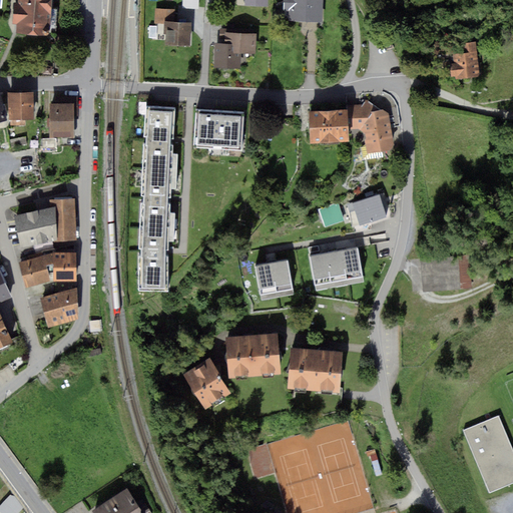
[(53,0),(20,0),(19,31),(52,33),(53,0)]
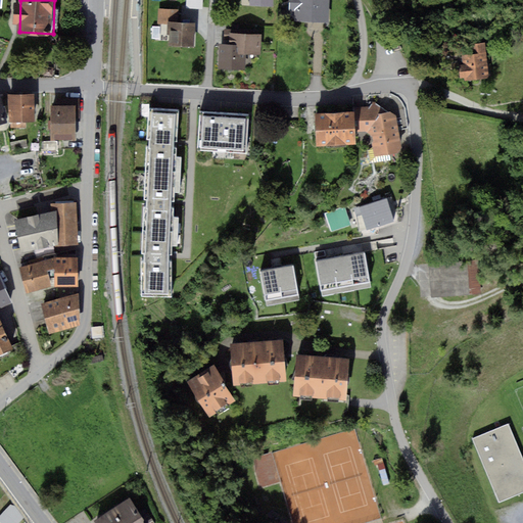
[(291,0),(291,22),(330,22),(330,0),(291,0)]
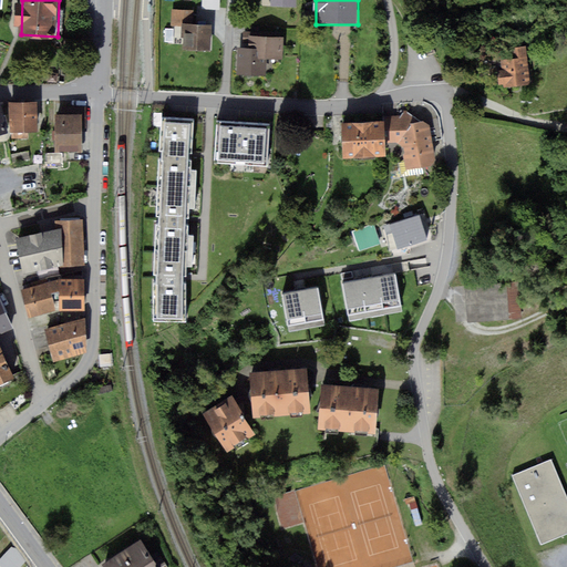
[(194,10),(171,10),(171,26),(184,26),(194,26),(194,10)]
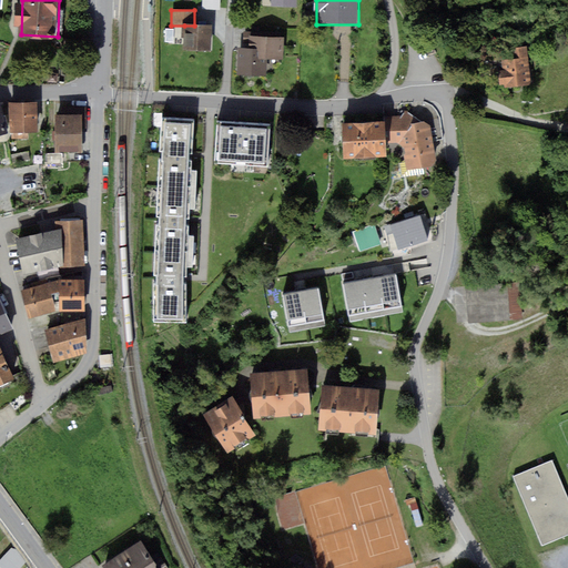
[(194,26),(184,26),(183,50),(211,51),(211,26),(194,26)]
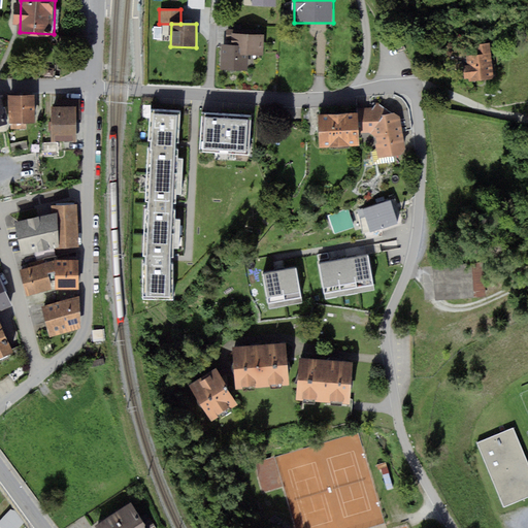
[(233,45),(222,44),(221,70),(246,71),(248,54),(261,55),(262,36),(234,34),(233,45)]
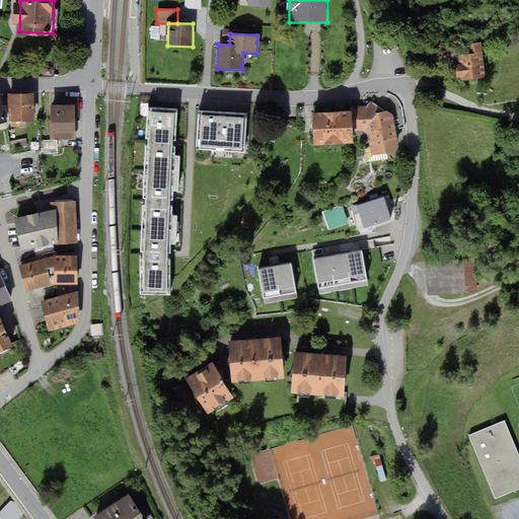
[(466,54),(458,54),(460,78),(487,75),(483,42),(465,44),(466,54)]
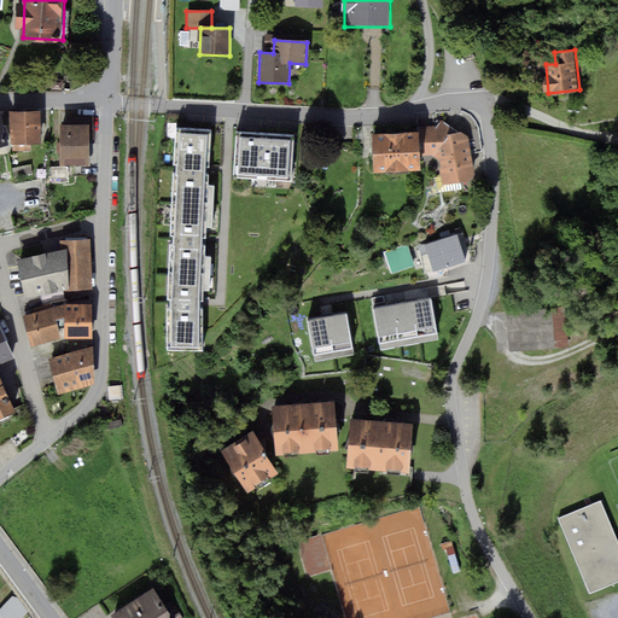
[(41,112),(11,114),(11,144),(42,144),(41,112)]
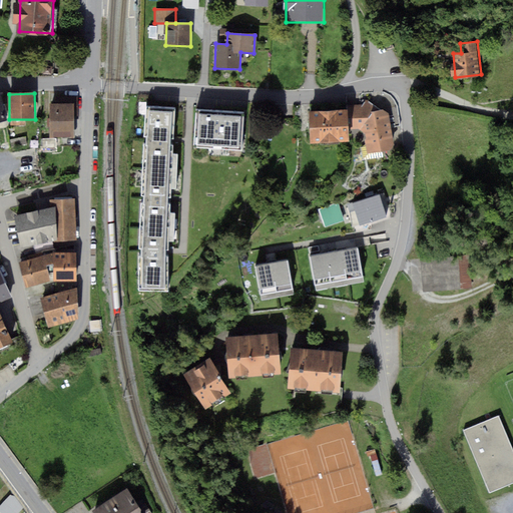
[(74,103),(50,103),(50,137),(74,137),(74,103)]
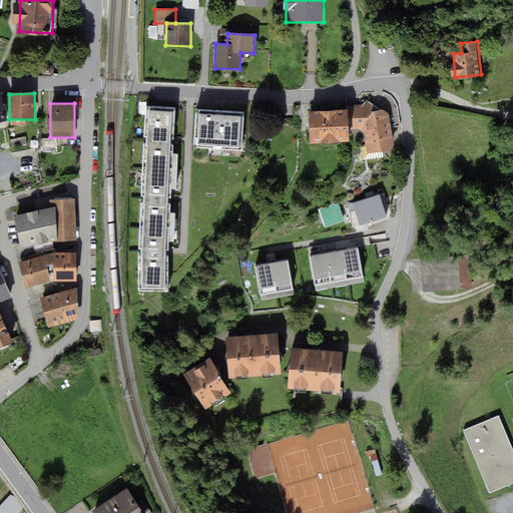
[(173,105),(147,104),(141,284),(167,285),(173,105)]
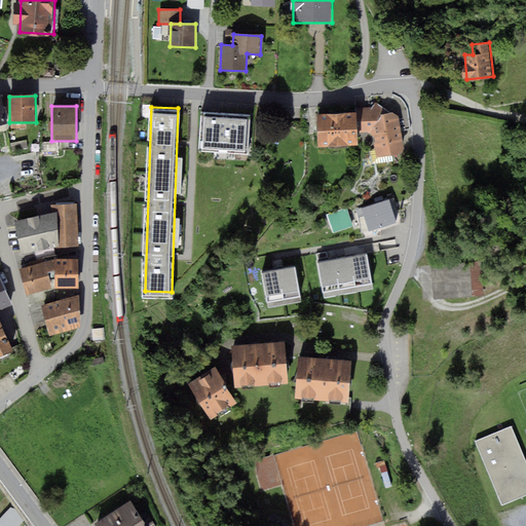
[(392,110),(361,112),(361,135),(372,135),(379,158),(405,153),(399,118),(392,110)]
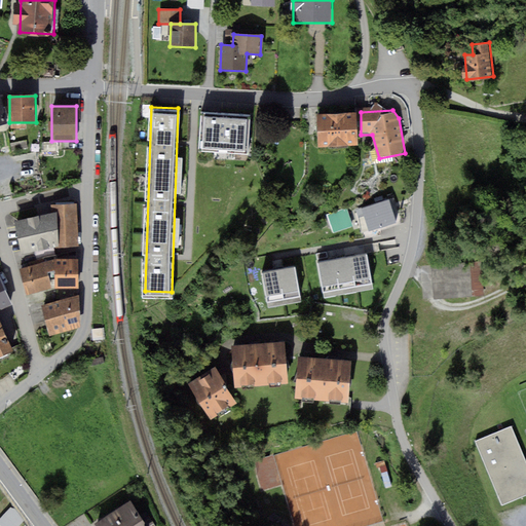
[(357,112),(318,114),(321,147),(359,144),(357,112)]
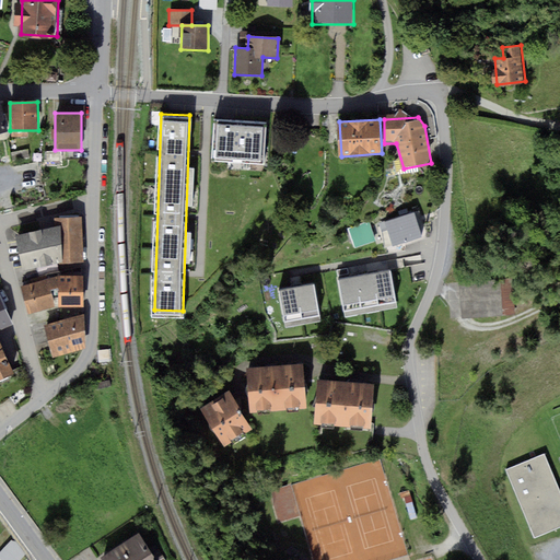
[(263,125),(218,121),(214,158),(260,161),(263,125)]
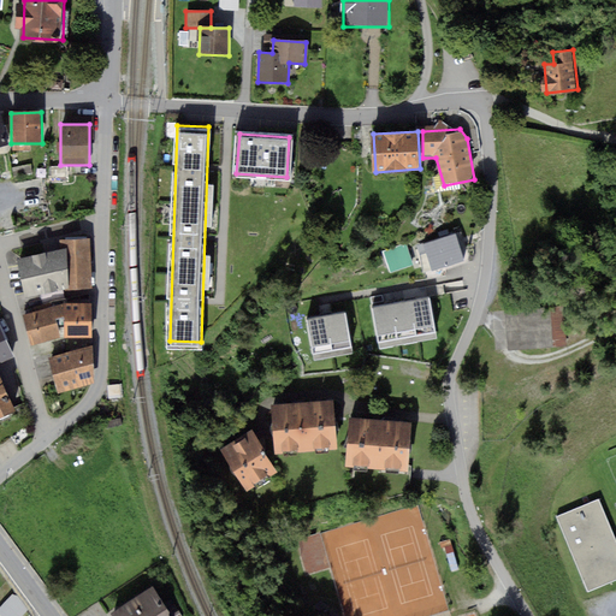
[(466,255),(456,230),(422,242),(432,267),(466,255)]
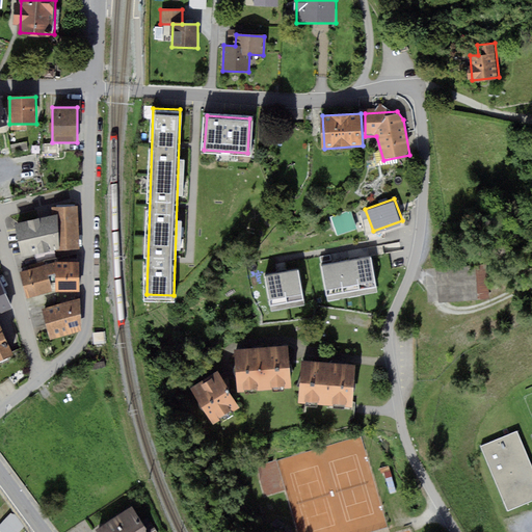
[(78,207),(57,209),(57,215),(59,249),(59,250),(80,249),(78,207)]
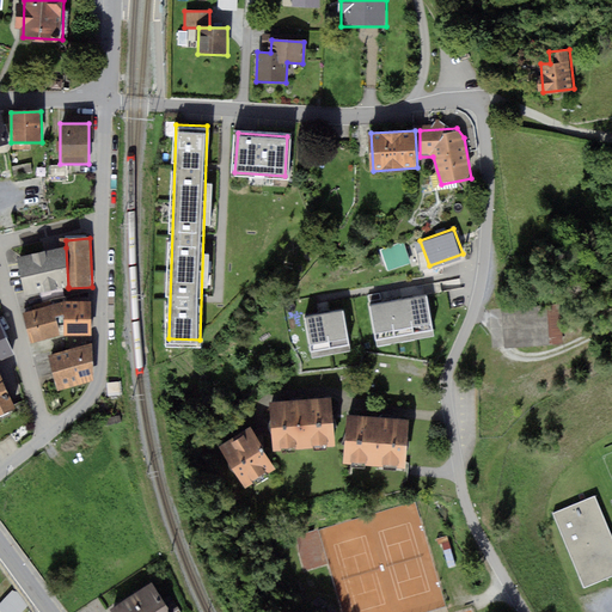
[(66,248),(16,258),(25,295),(68,287),(66,248)]
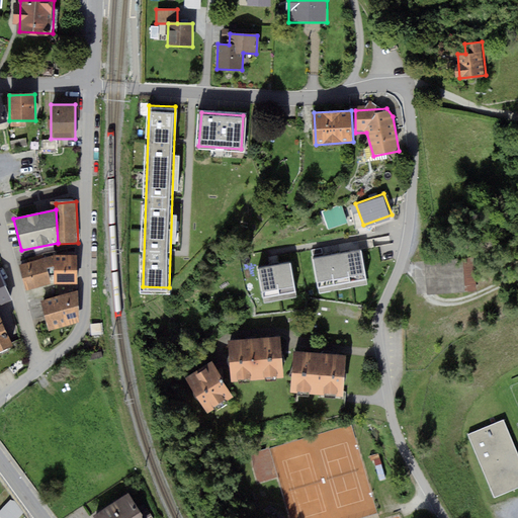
[(361,246),(313,255),(318,284),(367,276),(361,246)]
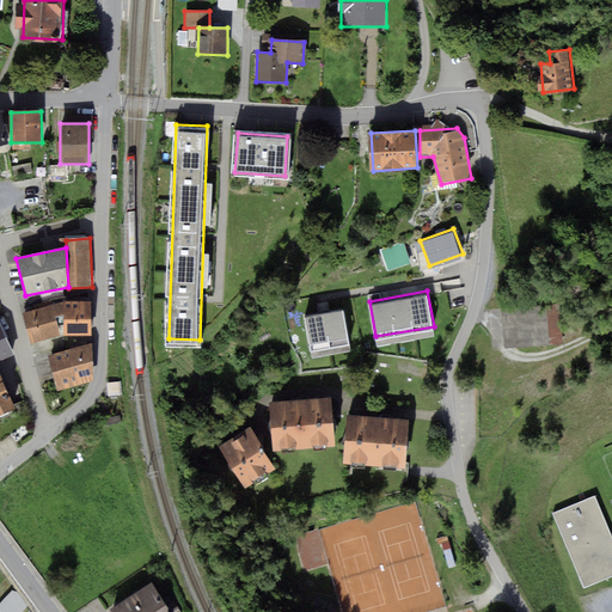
[(65,301),(65,314),(65,336),(91,336),(90,300),(65,301)]
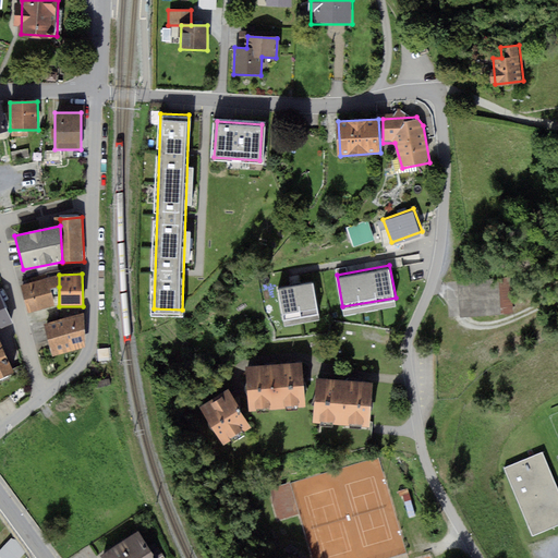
[(50,290),(59,287),(59,275),(46,277),(50,290)]
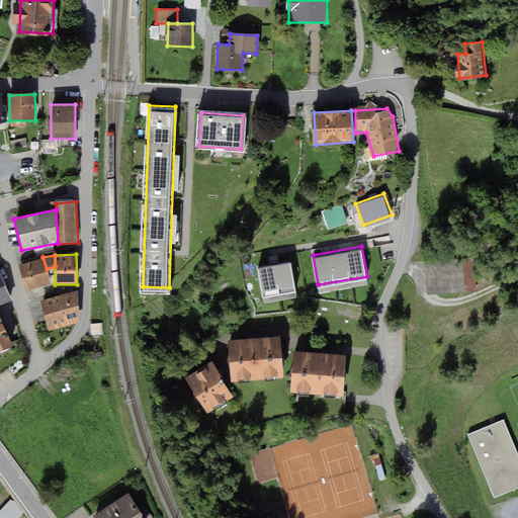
[(42,257),(19,264),(28,291),(52,284),(47,269),(42,257)]
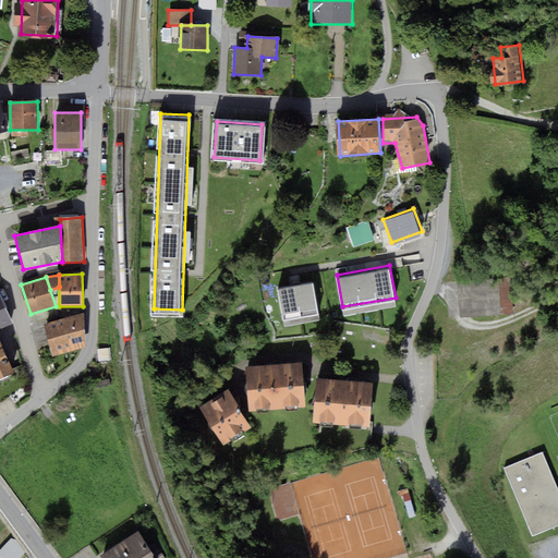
[(510,277),(458,280),(460,316),(512,313),(510,277)]
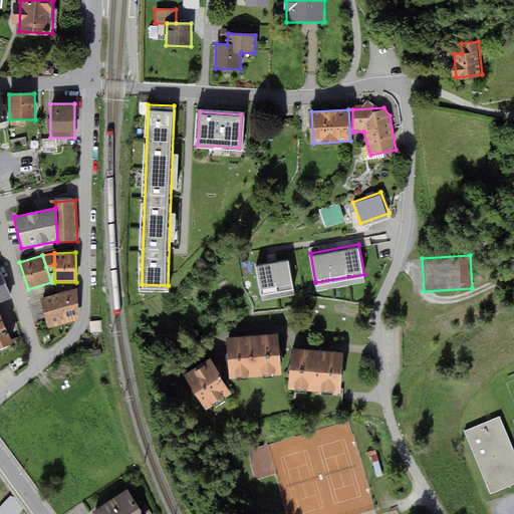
[(287,256),(255,263),(261,292),(292,285),(287,256)]
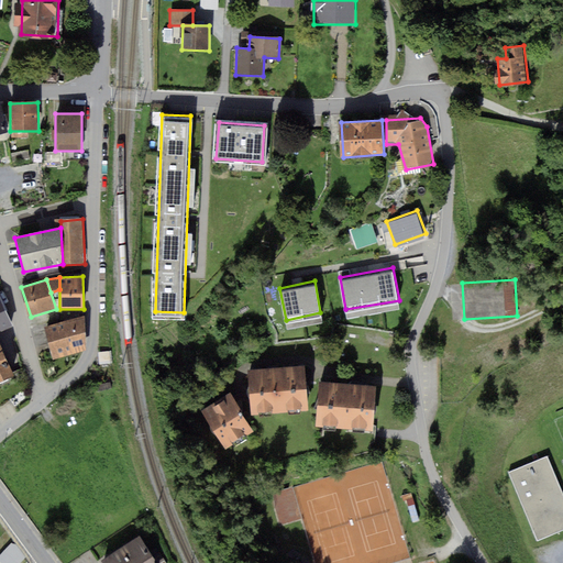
[(0,296),(0,330),(12,324),(0,296)]
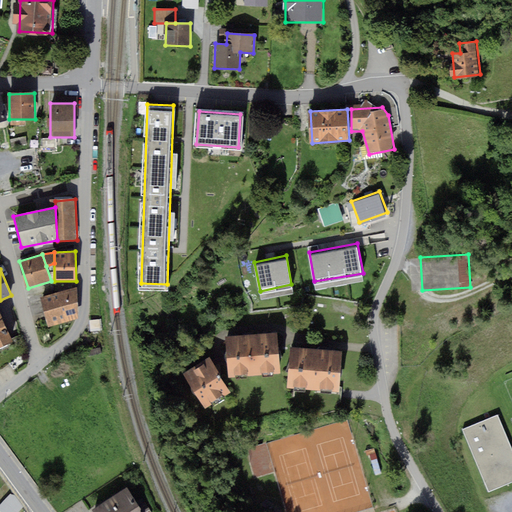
[(74,290),(42,299),(49,324),(75,317),(74,290)]
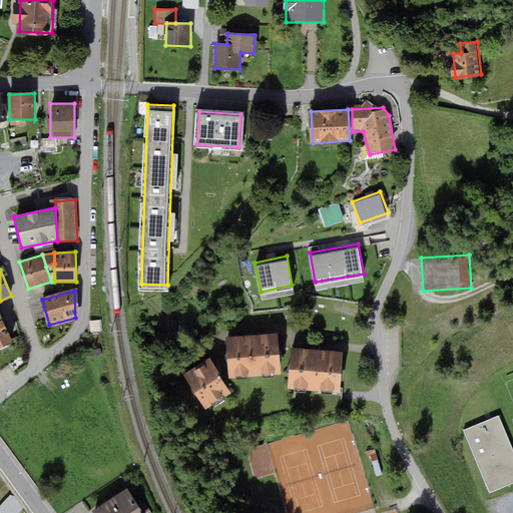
[(0,313),(0,347),(12,342),(0,313)]
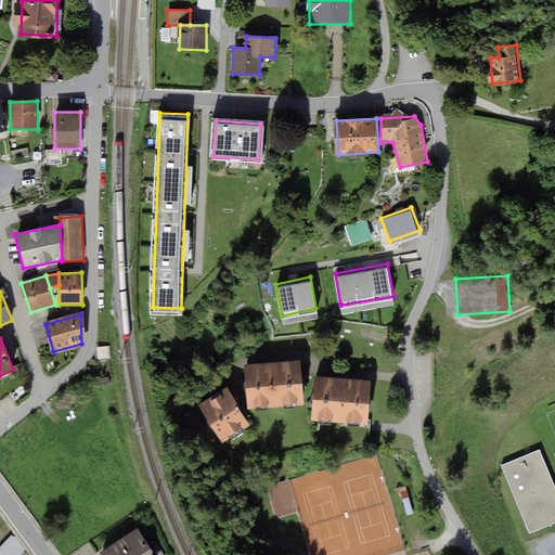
[(249,408),(305,402),(300,361),(246,365),(249,408)]
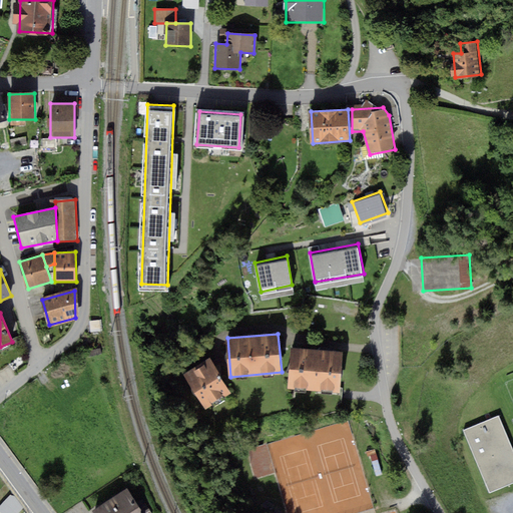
[(292,349),(289,387),(340,391),(343,352),(292,349)]
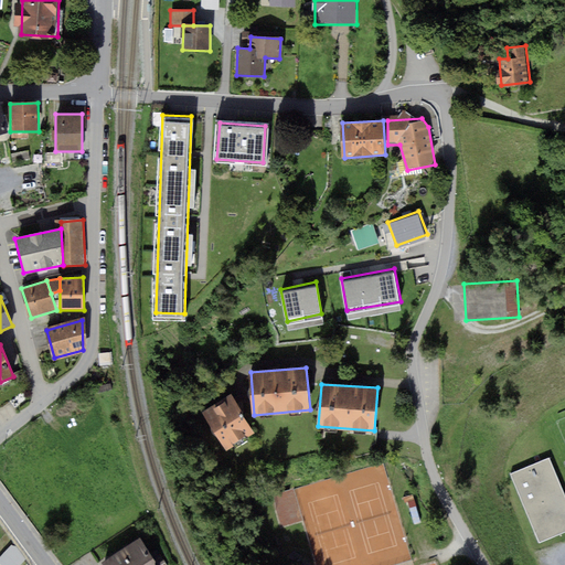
[(232,394),(203,413),(228,450),(257,432),(232,394)]
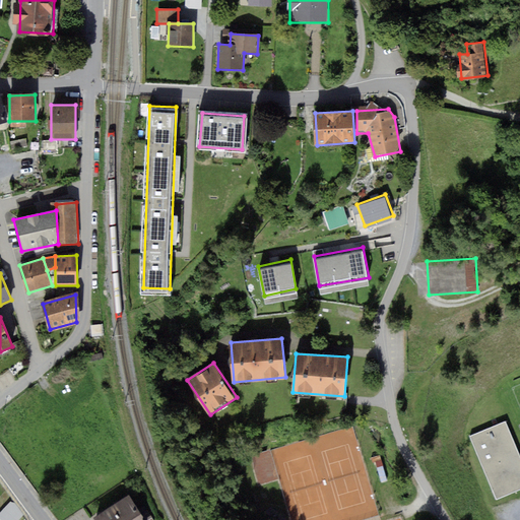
[(519,453),(506,419),(469,435),(497,499),(519,489),(519,453)]
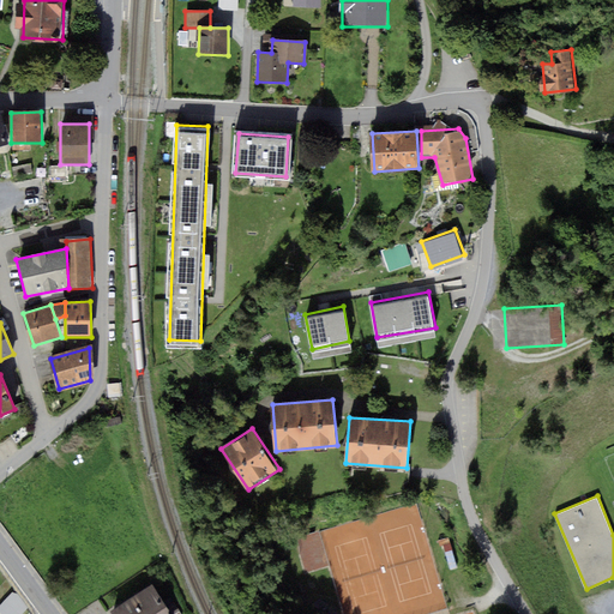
[(169,613),(154,590),(116,613),(169,613)]
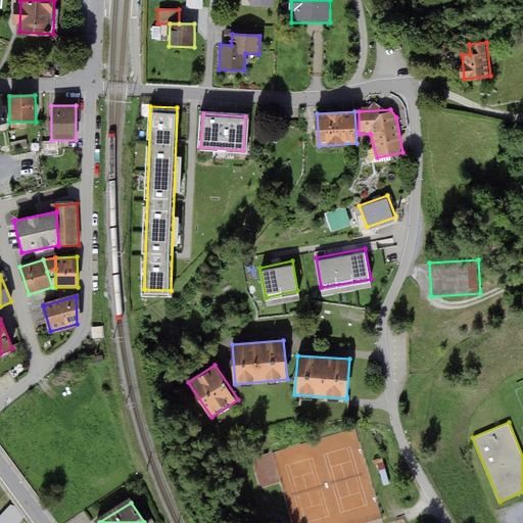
[(12,505),(0,516),(0,520),(2,522),(21,522),(26,519),(12,505)]
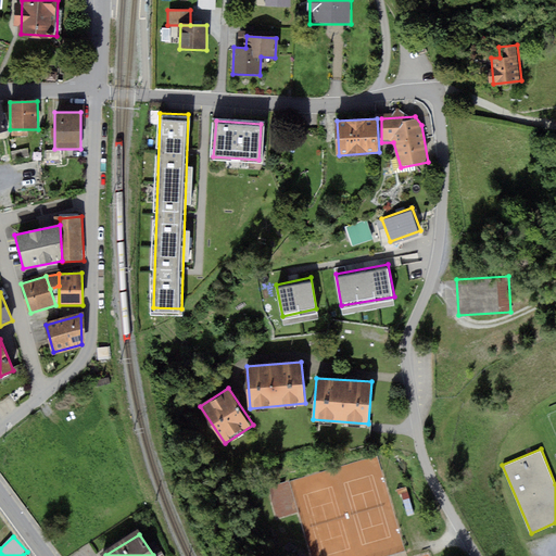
All buildings are outlined.
